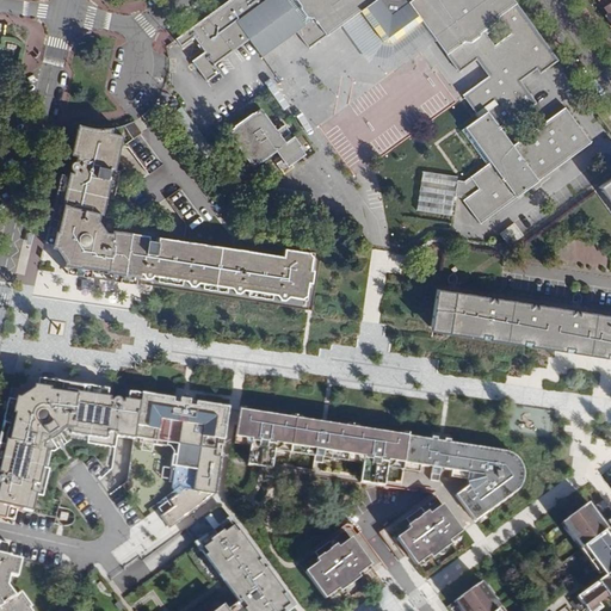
[(226,0),(172,39),(178,48),(191,39),(202,55),(190,63),(204,85),(217,74),(213,67),(247,43),(259,59),(294,34),(306,50),(357,13),(363,8),(377,29),(395,31),(414,16),(419,20),(423,18),(436,35),(431,38),(457,72),(474,60),(486,78),(461,96),(474,115),(492,102),(495,106),(461,130),(485,165),(468,177),(476,189),(463,198),(461,201),(477,224),(580,150),(555,116),(512,146),(500,130),(536,105),(519,82),(536,69),(539,74),(557,62),(512,0),(226,0)]
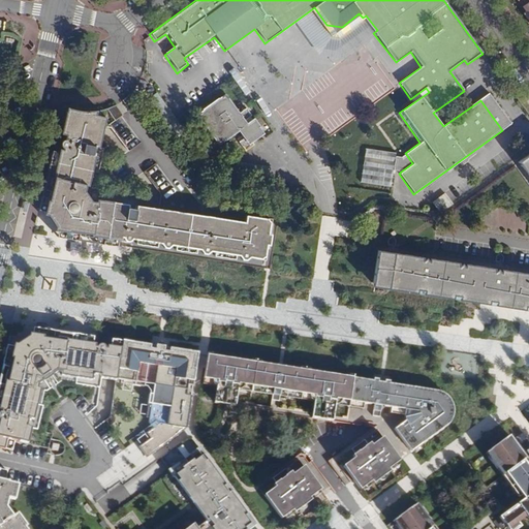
[(528,0),(521,0),(518,3),(523,10),(521,12),(527,21),(528,18),(528,0)]
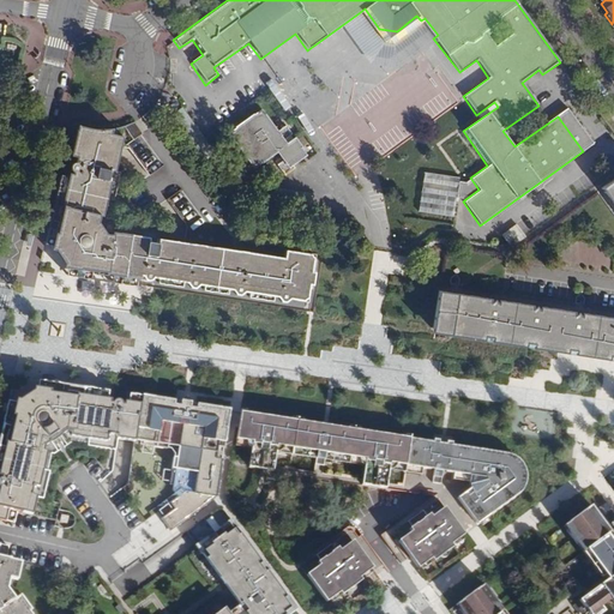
[(391,43),(421,20),(416,16),(397,31),(379,29),(365,8),(359,13),(380,42),(391,43)]
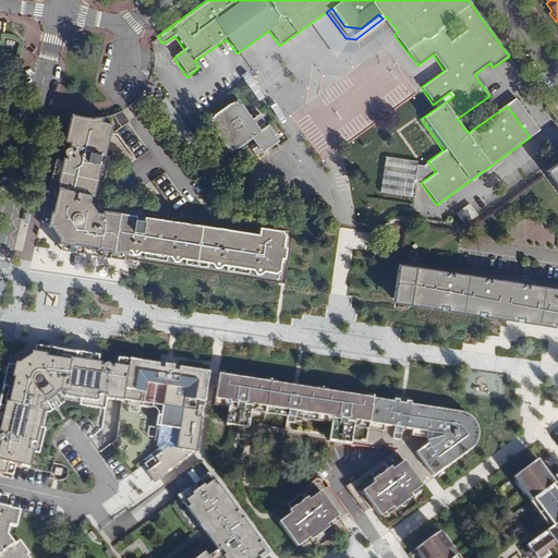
[(386,16),(383,19),(393,35),(398,32),(386,16)]
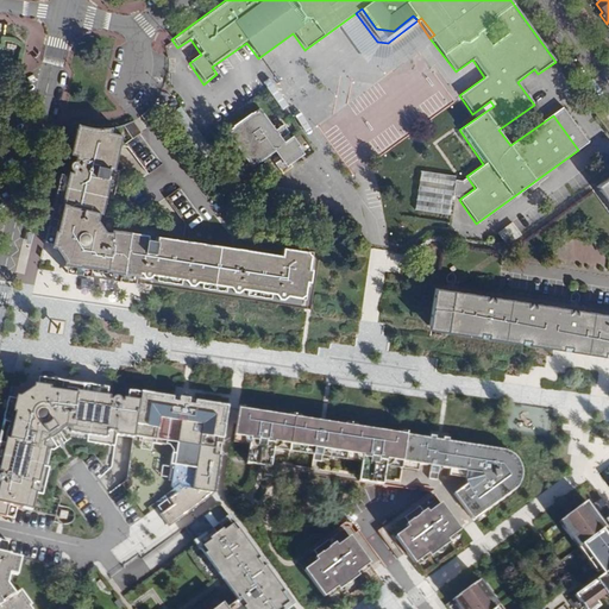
[(156,118),(148,107),(142,113),(138,115),(145,125),(156,118)]
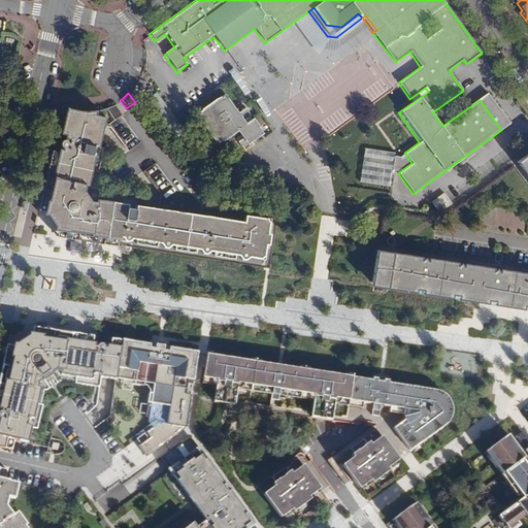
[(487,94),(480,100),(501,130),(508,125),(487,94)]
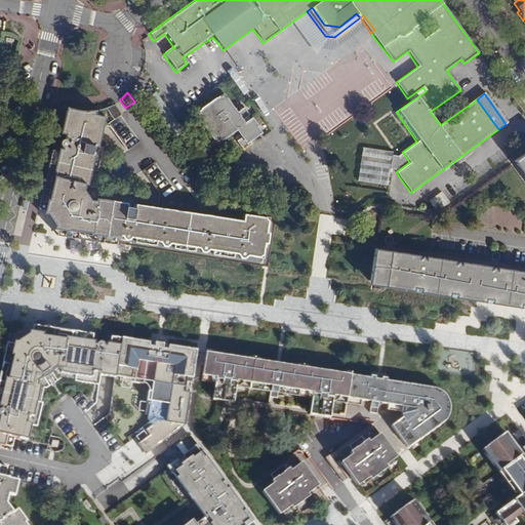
[(236,113),(223,95),(194,116),(216,146),(236,132),(241,140),(237,144),(243,153),(252,147),(250,145),(261,135),(257,129),(258,128),(251,119),(249,121),(246,117),(248,115),(243,108),(236,113)]
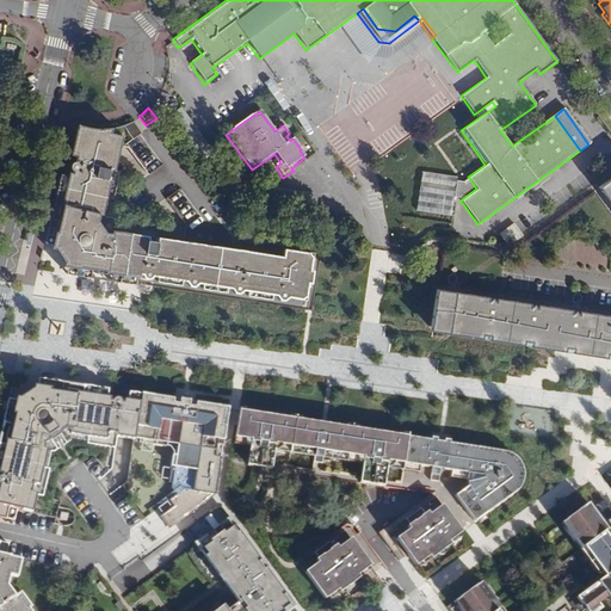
[(137,131),(130,121),(129,122),(119,125),(129,139),(137,131)]
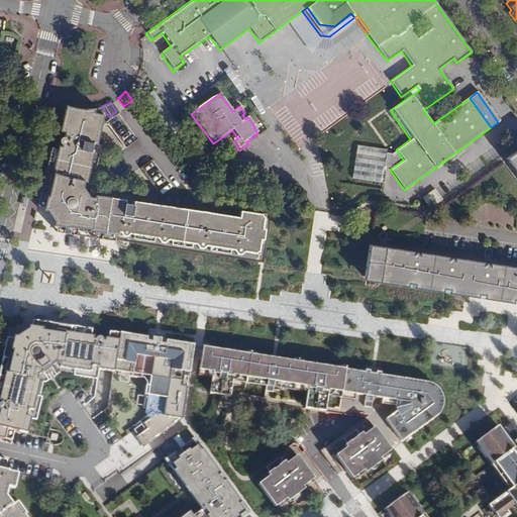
[(190,247),(191,243),(191,238),(196,239),(195,243),(197,249),(201,249),(204,244),(204,241),(209,241),(208,246),(208,250),(227,253),(228,249),(229,244),(233,245),(233,249),(236,254),(238,255),(241,251),(256,253),(263,214),(239,210),(238,217),(131,202),(132,196),(109,192),(108,195),(94,193),(95,190),(90,185),(87,184),(90,170),(93,170),(98,147),(93,146),(100,114),(91,112),(92,108),(82,108),(74,107),(64,104),(58,132),(62,133),(61,138),(58,139),(57,140),(58,143),(59,145),(59,149),(54,148),(49,169),(45,186),(41,206),(57,210),(55,226),(76,230),(93,232),(113,235),(113,231),(119,232),(119,236),(123,237),(126,236),(127,233),(127,229),(132,229),(131,234),(131,238),(150,241),(151,237),(151,232),(157,233),(156,237),(159,242),(163,243),(165,239),(166,235),(170,235),(170,239),(169,244),(190,247)]
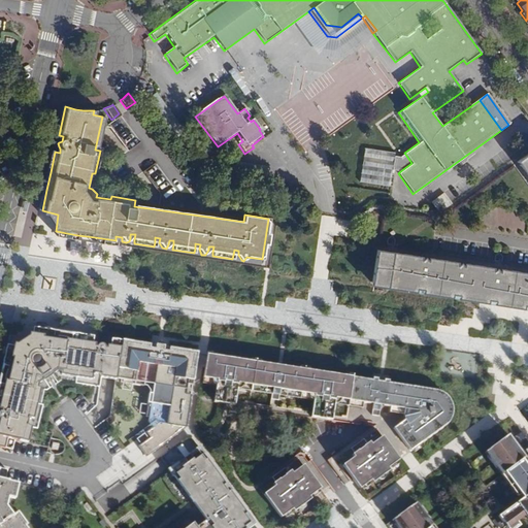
[(202,155),(168,107),(153,119),(192,174),(235,178),(248,169),(236,154),(228,159),(204,157),(202,155)]
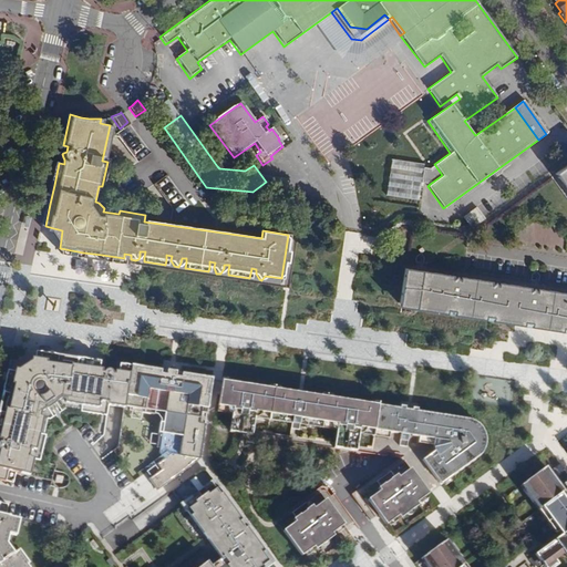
[(54,185),(59,163),(54,162),(50,184),(54,185)]
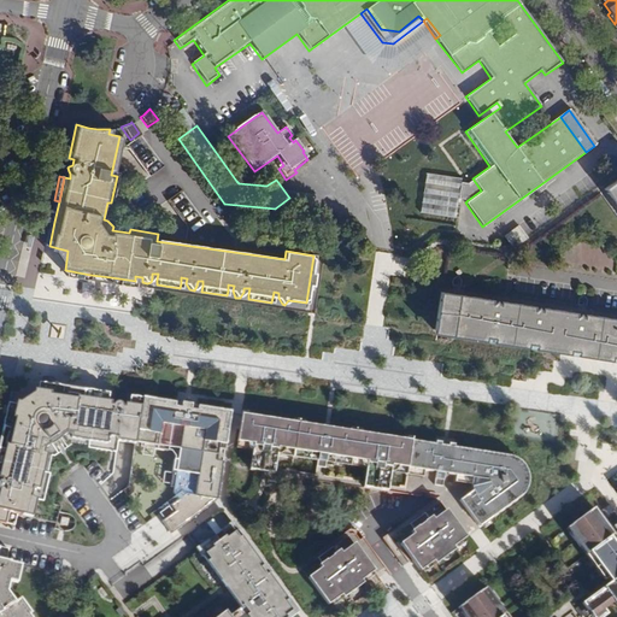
[(616,178),(603,189),(616,207),(616,319),(439,293),(433,334),(560,353),(616,362),(616,178)]
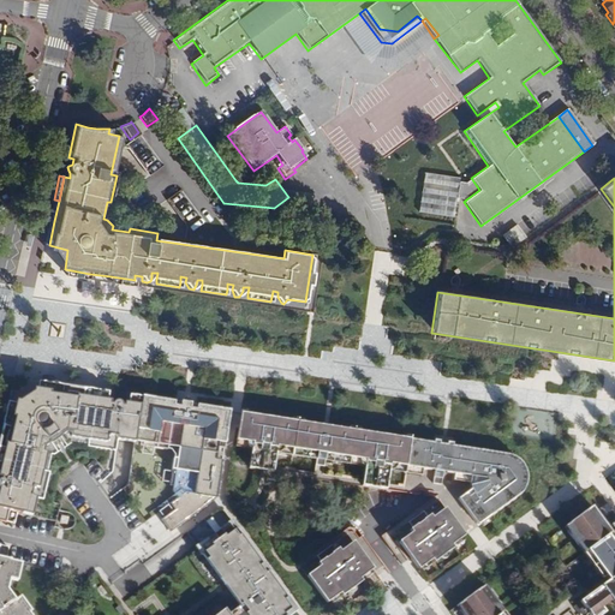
[(479,190),(471,178),(466,181),(460,180),(455,196),(466,199),(479,190)]
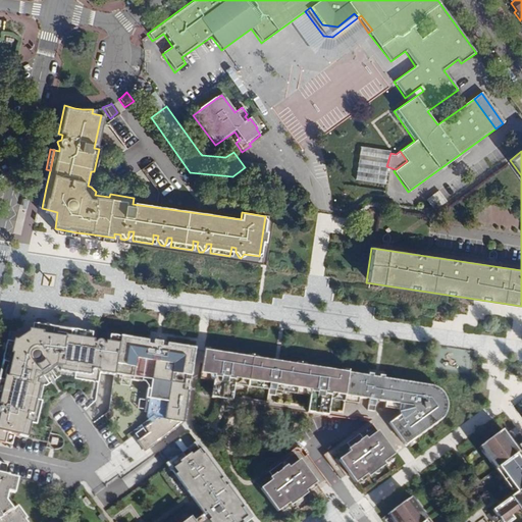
[(42,208),(46,188),(42,187),(37,207),(42,208)]
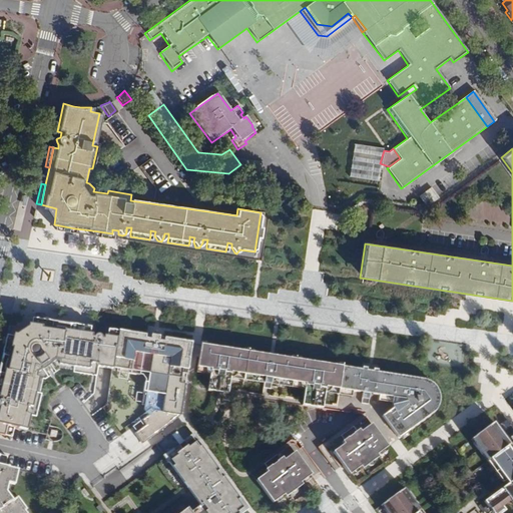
[(437,197),(430,186),(418,195),(425,205),(437,197)]
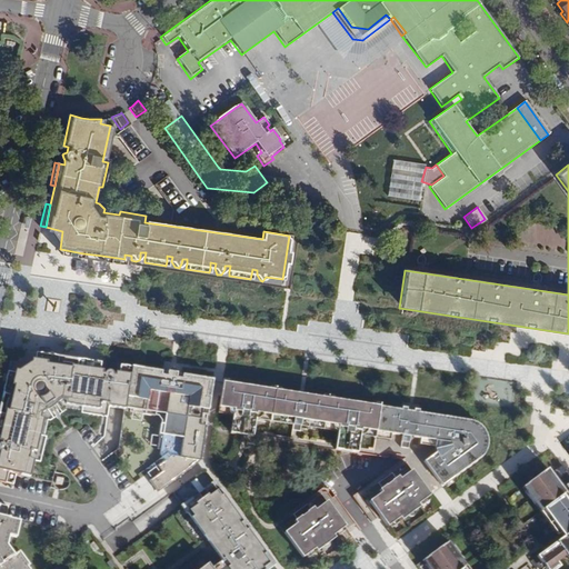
[(62,231),(46,227),(60,249),(62,231)]
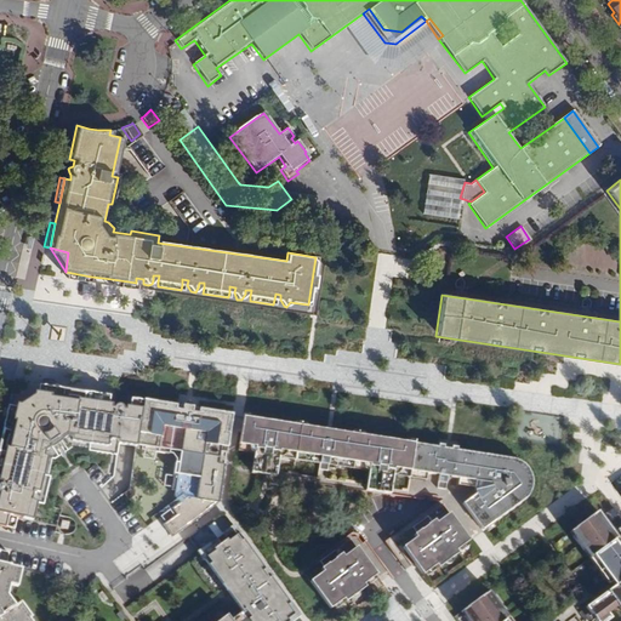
[(91,277),(66,272),(66,279),(90,283),(91,277)]
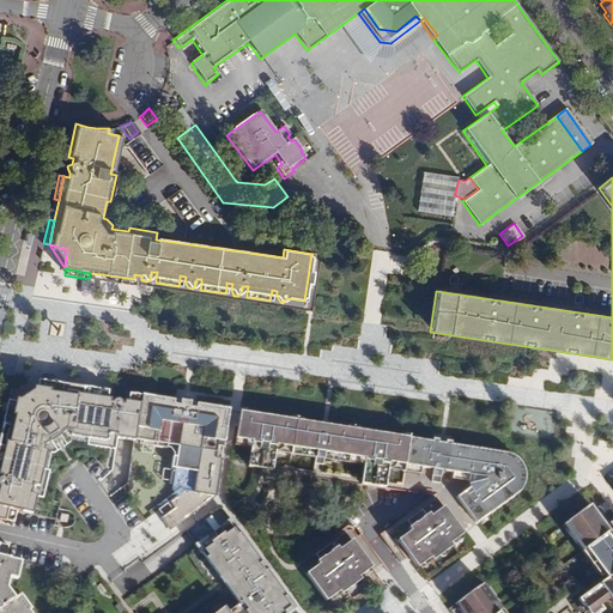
[(49,273),(44,296),(60,299),(66,277),(49,273)]
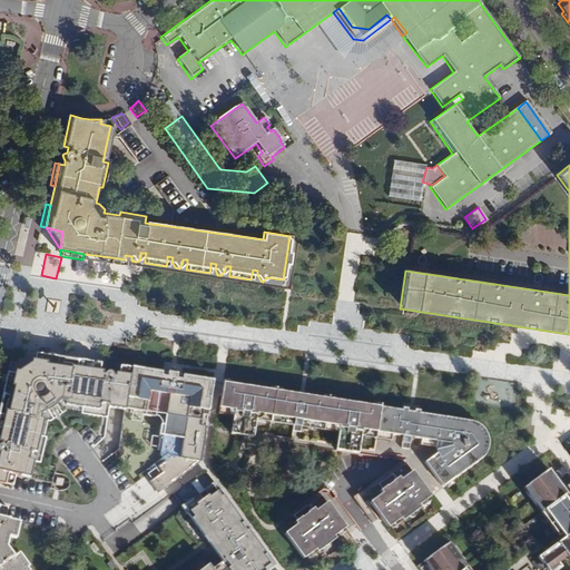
[(125,259),(102,256),(101,263),(124,266),(125,259)]
